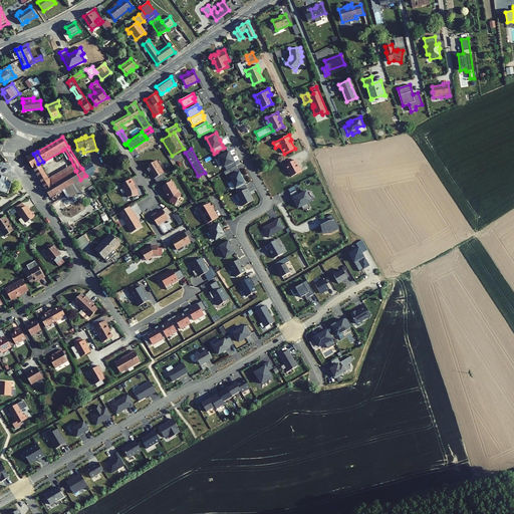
[(234,162),(228,152),(219,156),(224,167),(234,162)]
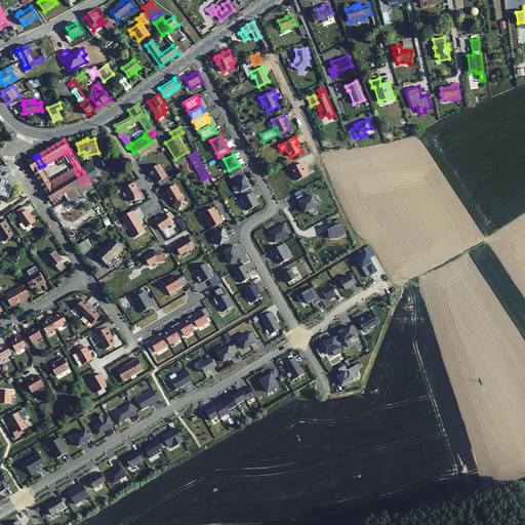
[(63,195),(77,187),(72,177),(58,186),(56,184),(52,186),(51,183),(49,184),(39,167),(34,157),(27,161),(33,171),(51,202),(53,200),(54,202),(65,196),(64,196),(63,195)]
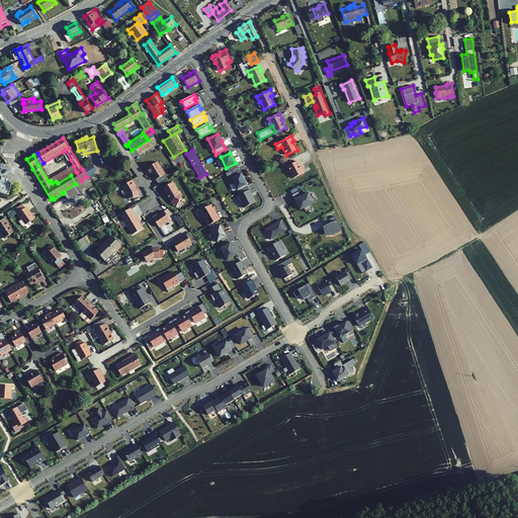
[(304,173),(297,161),(287,166),(293,178),(304,173)]
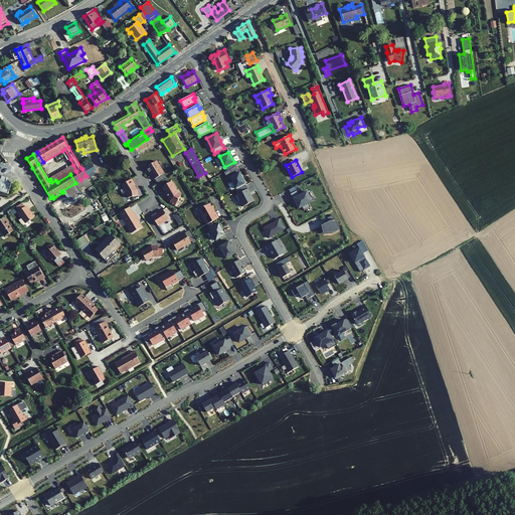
[(153,175),(156,179),(164,173),(156,161),(147,167),(148,169),(148,170),(149,172),(150,172),(152,174),(153,175)]
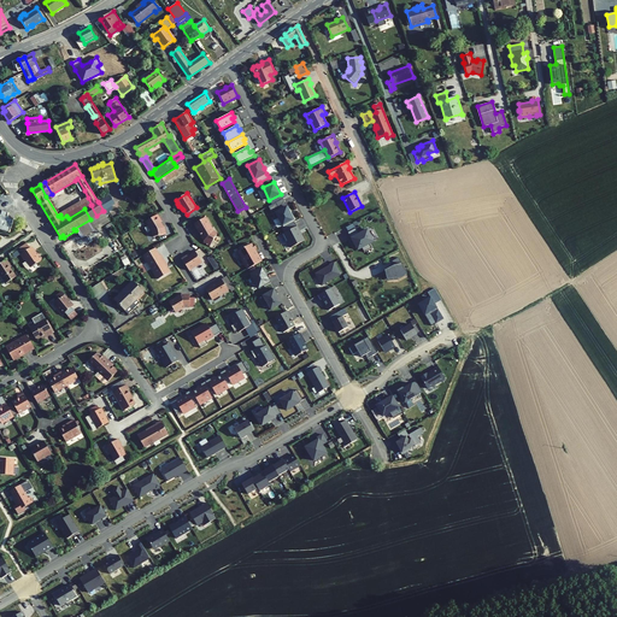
[(104,211),(105,213),(113,209),(112,206),(115,204),(110,195),(99,203),(104,211)]
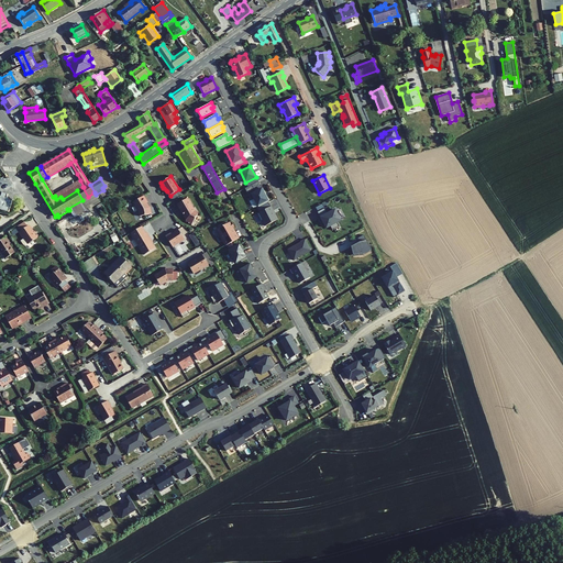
[(80,180),(55,196),(56,199),(61,197),(63,199),(77,190),(83,200),(67,209),(68,210),(69,210),(72,214),(98,199),(94,192),(88,197),(83,187),(84,187),(80,180)]
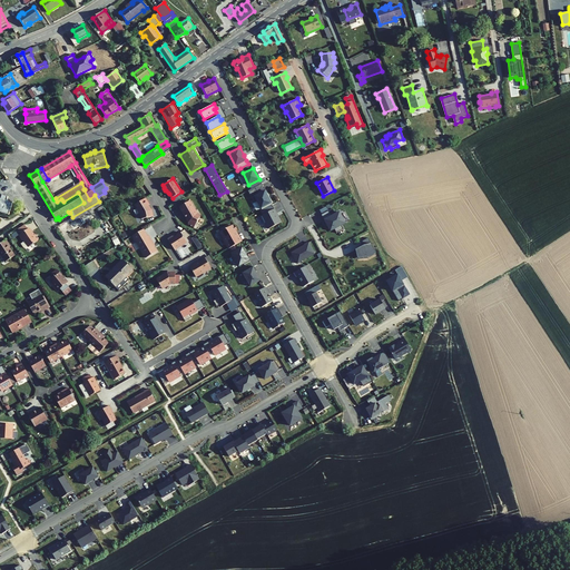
[(272,204),(265,192),(252,198),(254,203),(257,202),(262,209),(264,208),(272,204)]
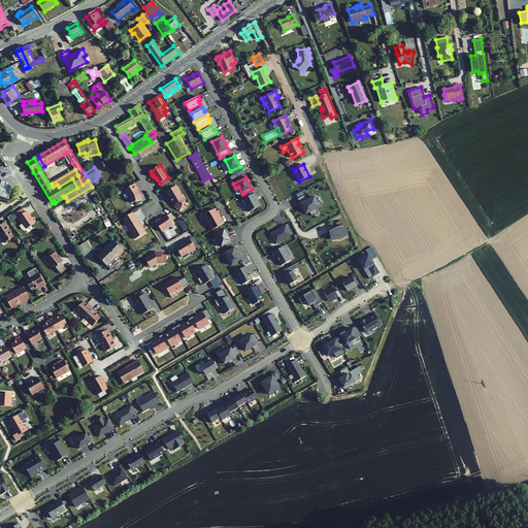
[(0,184),(0,196),(8,199),(11,188),(6,186),(7,182),(2,180),(1,185),(0,184)]
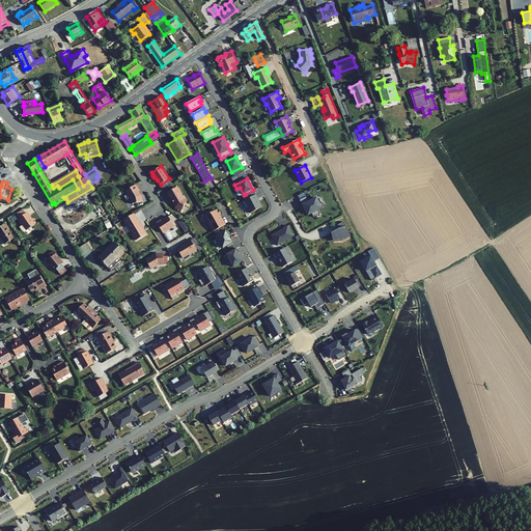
[(131,199),(132,204),(142,201),(141,195),(140,195),(138,191),(139,191),(136,185),(126,191),(131,199)]
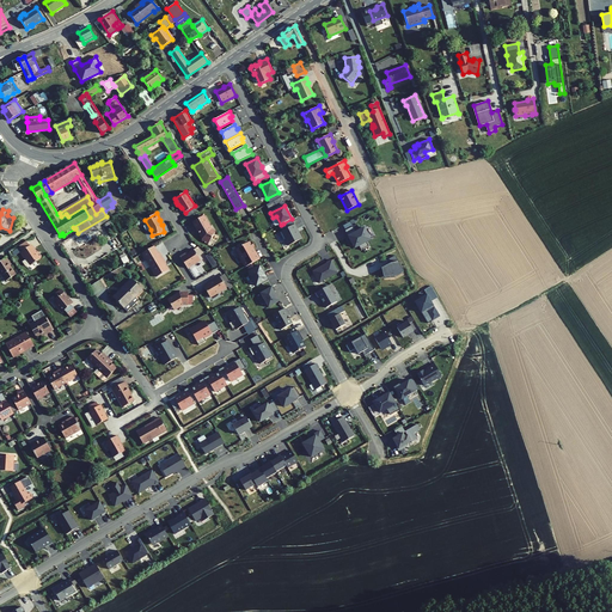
[(78,233),(80,237),(109,220),(106,216),(78,233)]
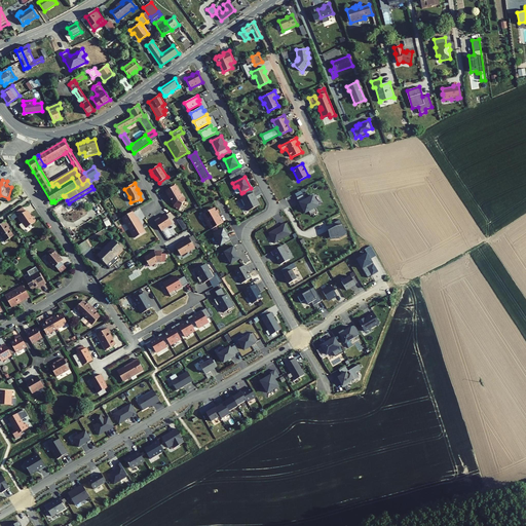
[(174,186),(165,191),(175,205),(174,207),(179,210),(185,200),(181,198),(180,195),(181,194),(177,188),(176,189),(174,186)]
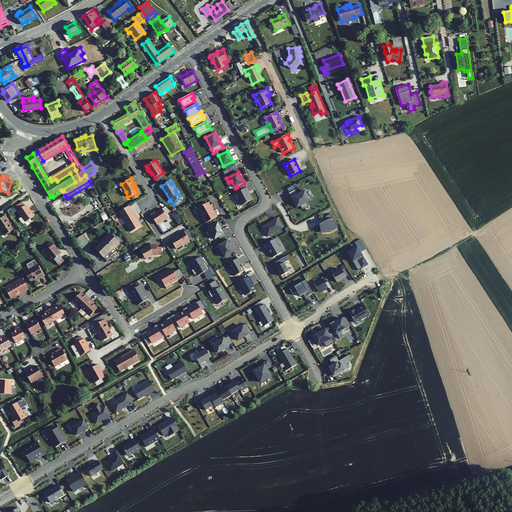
[(247,188),(234,194),(237,201),(239,200),(241,206),(252,200),(248,192),(249,192),(247,188)]
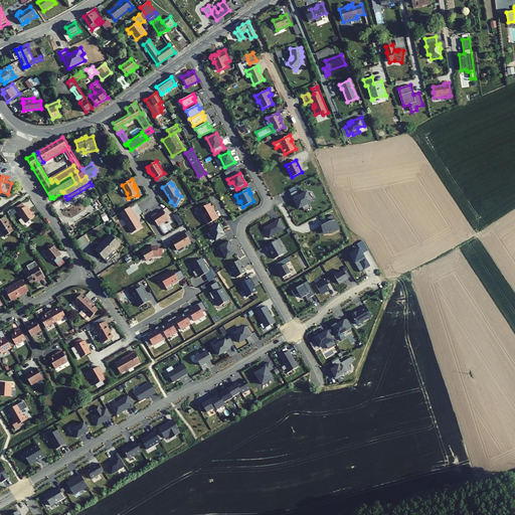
[(300,195),(297,190),(290,194),(295,204),(296,203),(299,208),(302,207),(304,210),(310,207),(308,203),(311,202),(307,192),(300,195)]
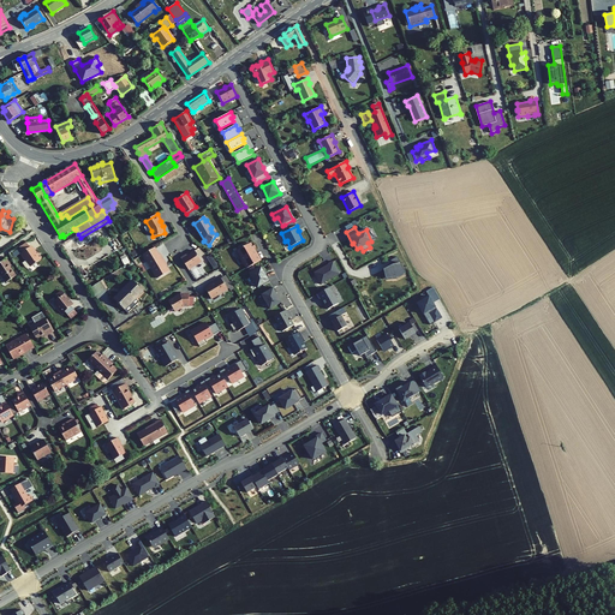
[(75,243),(78,249),(100,236),(97,230),(75,243)]
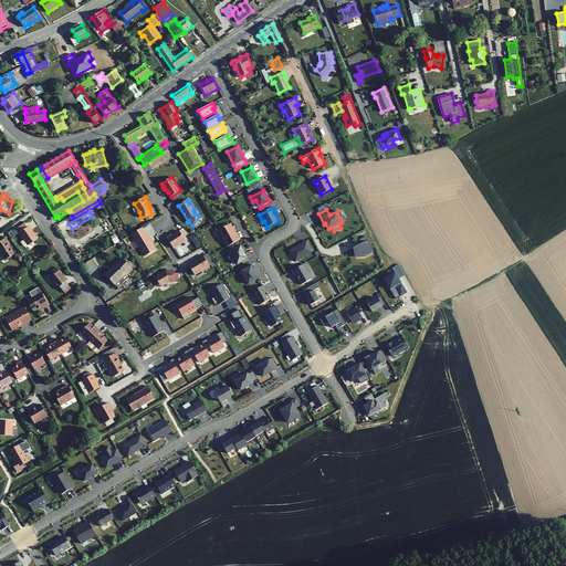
[(24,223),(18,228),(21,232),(27,228),(24,223)]
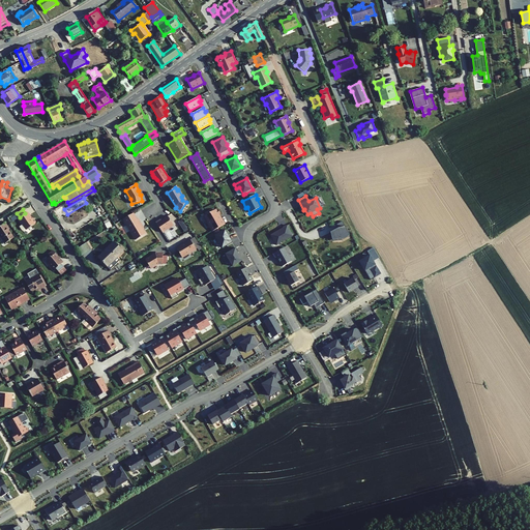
[(219,215),(215,209),(204,216),(208,223),(208,224),(209,227),(211,227),(213,231),(225,225),(222,218),(221,218),(218,215),(219,215)]
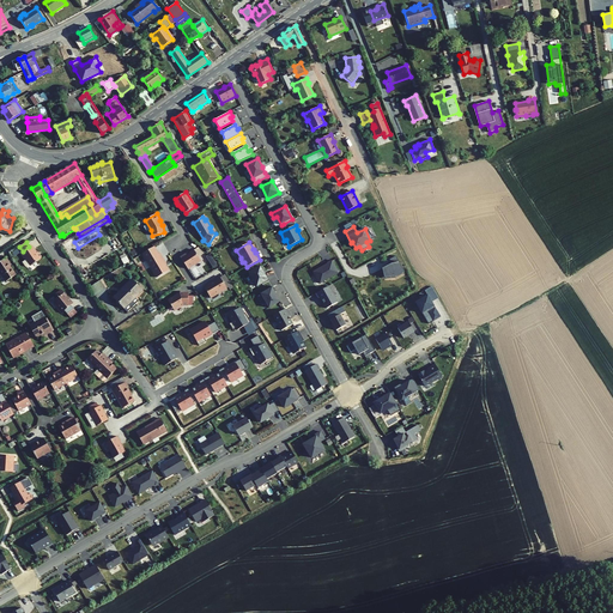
[(30,265),(31,266),(42,258),(38,252),(36,253),(31,246),(29,247),(23,252),(20,253),(25,260),(26,260),(30,265)]
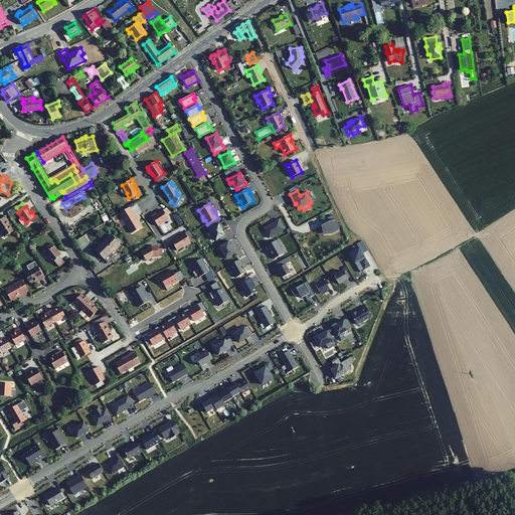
[(120,213),(132,233),(142,227),(137,219),(138,218),(134,212),(133,213),(130,207),(120,213)]
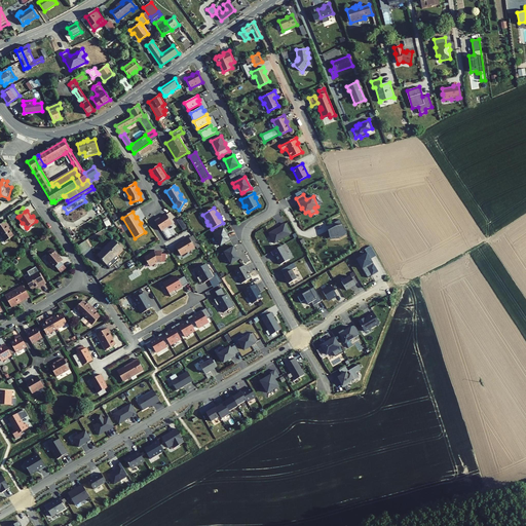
[(155,221),(161,231),(173,224),(166,215),(160,219),(159,219),(158,219),(155,221)]
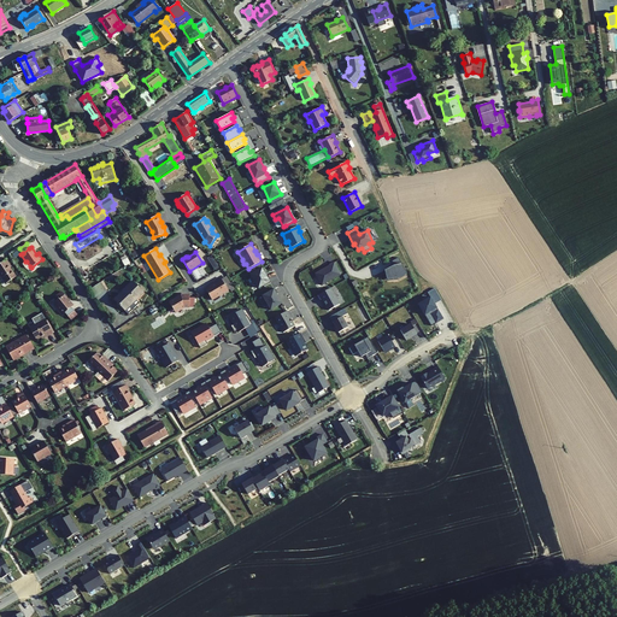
[(406,272),(399,257),(393,260),(394,265),(385,269),(387,276),(397,276),(406,272)]
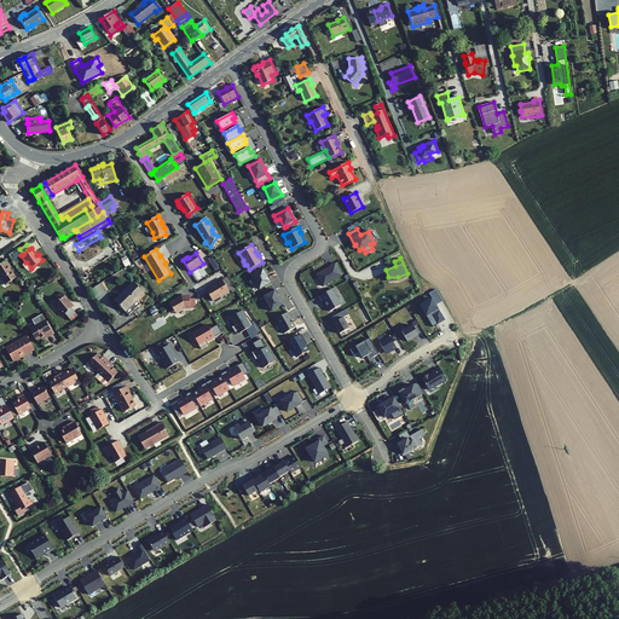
[(0,275),(6,284),(16,277),(10,268),(11,268),(9,265),(6,260),(0,264),(0,275)]
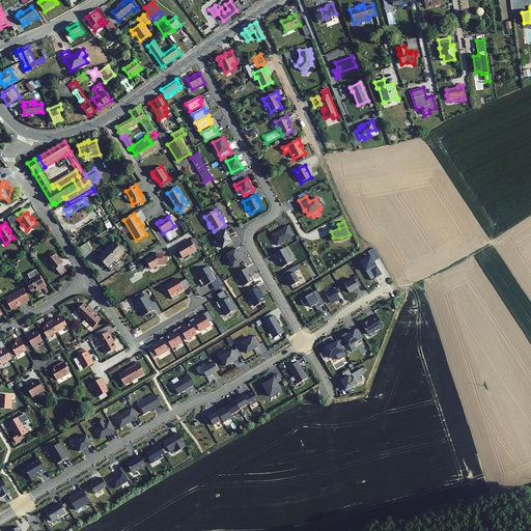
[(277,246),(294,236),(287,225),(283,227),(283,228),(271,235),(277,246)]
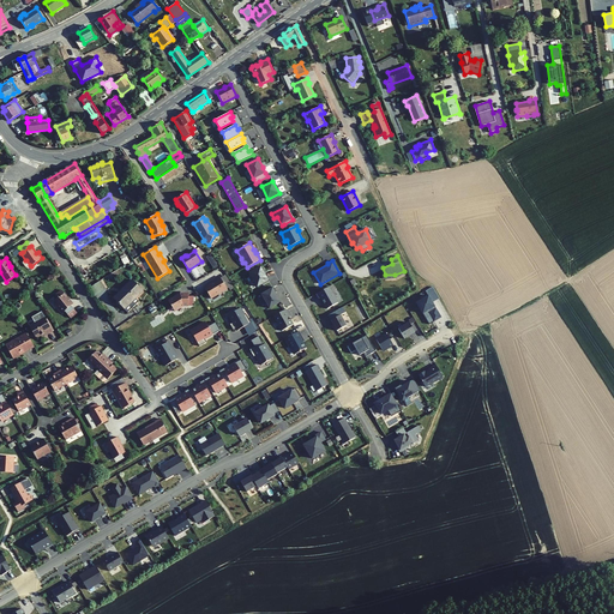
[(262,266),(250,274),(251,276),(250,276),(253,282),(254,281),(257,287),(263,284),(263,286),(269,282),(265,274),(264,275),(263,272),(264,271),(262,266)]
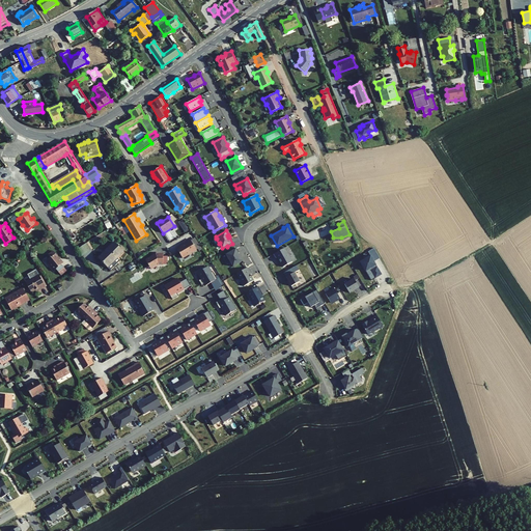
[(202,249),(195,238),(191,240),(196,250),(198,249),(199,250),(202,249)]
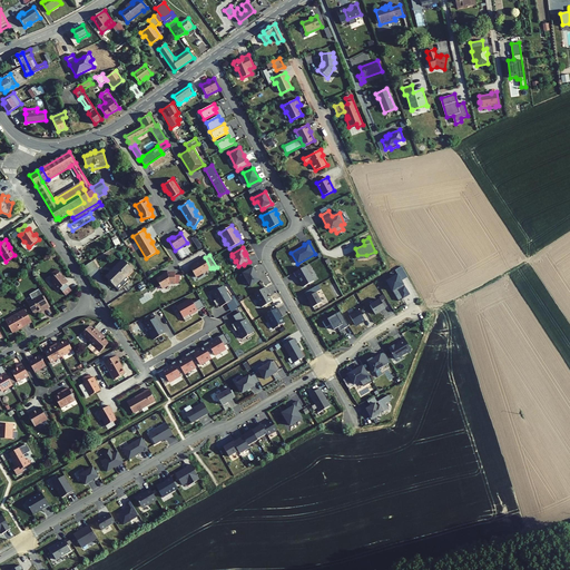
[(189,266),(196,277),(210,268),(205,257),(204,257),(198,261),(198,262),(196,263),(195,263),(189,266)]
